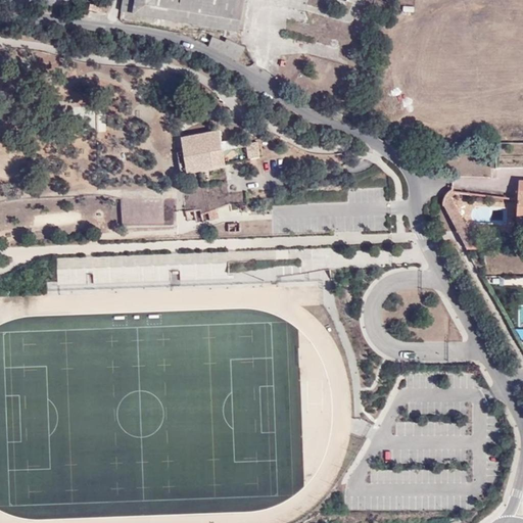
[(123,0),(122,10),(193,22),(216,26),(238,30),(242,0),(123,0)]
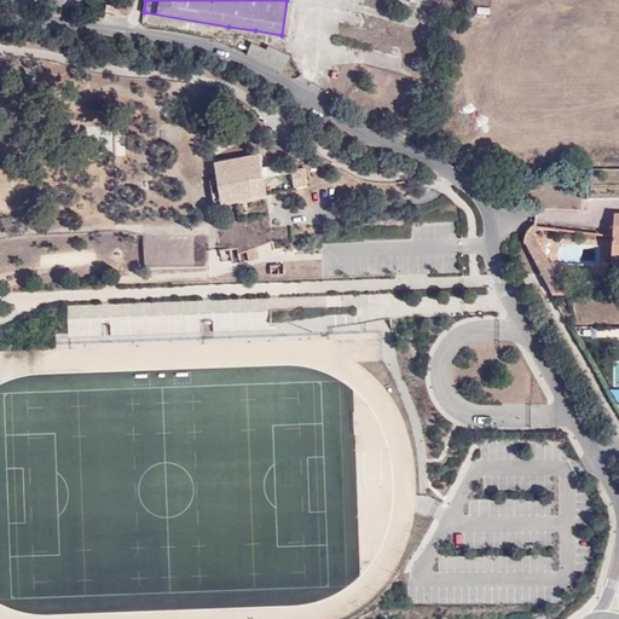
[(115,139),(116,156),(126,156),(125,138),(115,139)]
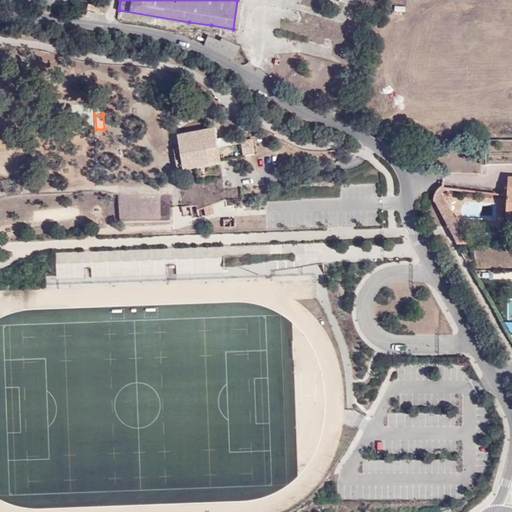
[(215,127),(178,133),(181,152),(175,153),(177,170),(209,164),(206,147),(218,145),(215,127)]
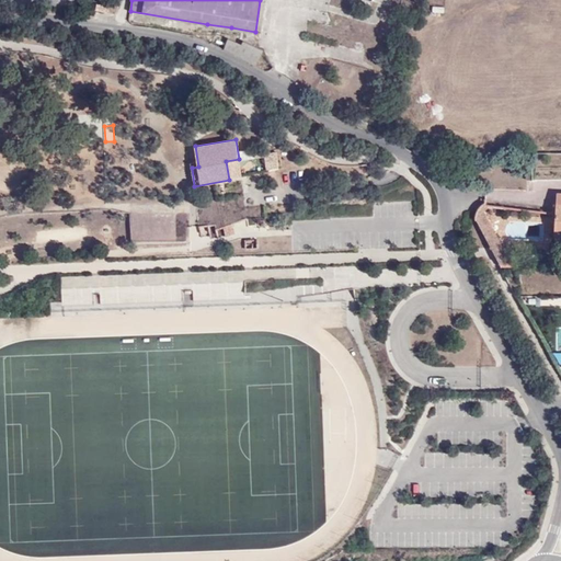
[(277,153),(265,155),(266,170),(278,169),(277,153)]
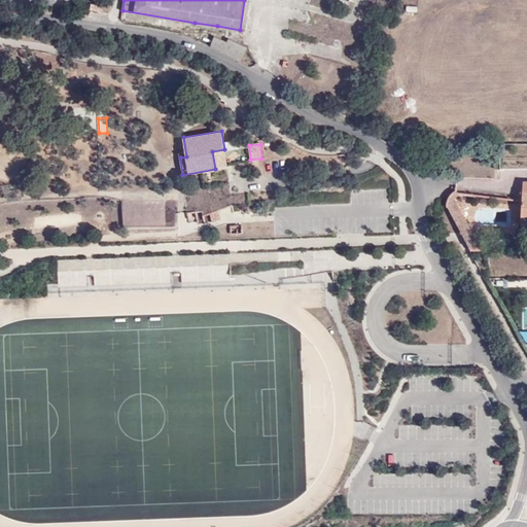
[(476,238),(454,197),(457,196),(455,190),(452,194),(450,197),(448,201),(448,206),(469,246),(487,247),(483,239),(479,237),(476,238)]
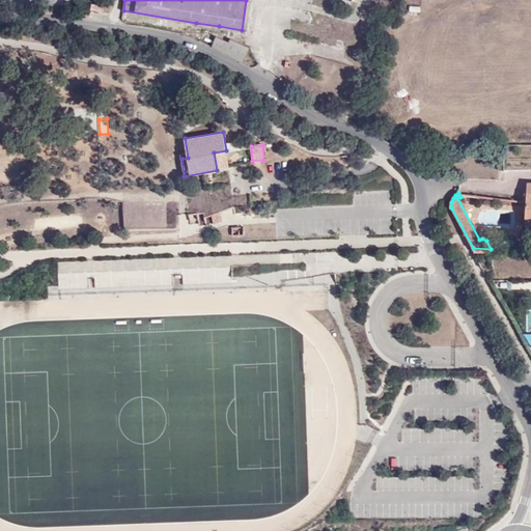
[(111,300),(112,316),(189,314),(188,287),(183,287),(182,268),(197,267),(196,256),(57,260),(57,284),(46,284),(46,297),(105,296),(106,300),(111,300)]
